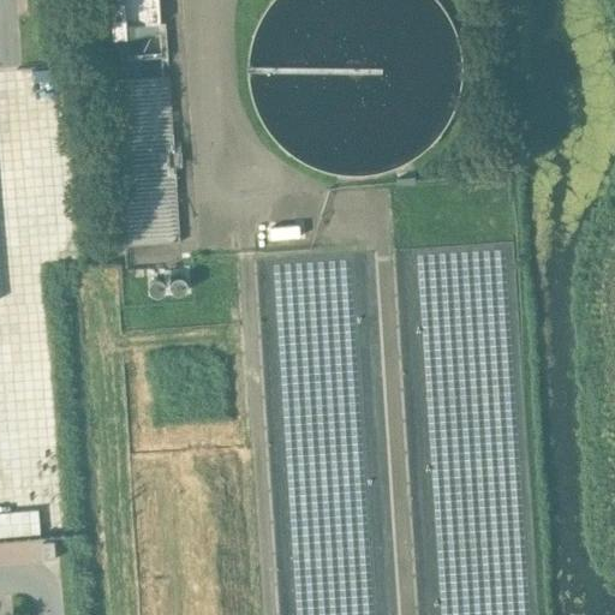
[(161,23),(159,0),(111,0),(114,37),(127,36),(126,25),(161,23)]
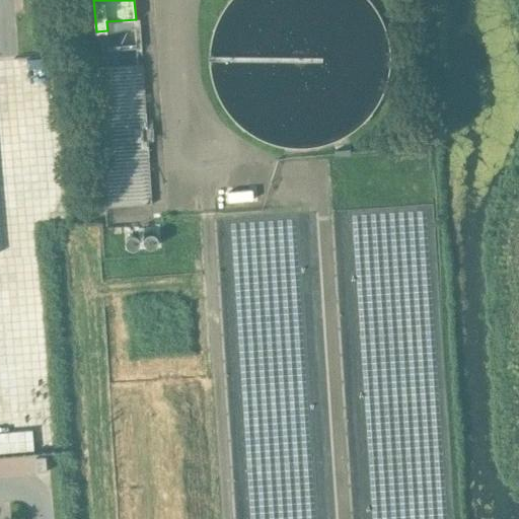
[(152,141),(148,62),(116,64),(121,149),(142,148),(142,142),(152,141)]
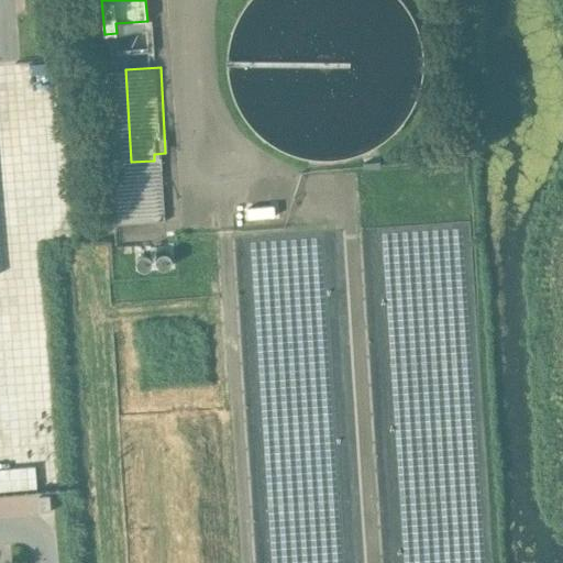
[(367,230),(371,274),(385,273),(382,229),(367,230)]
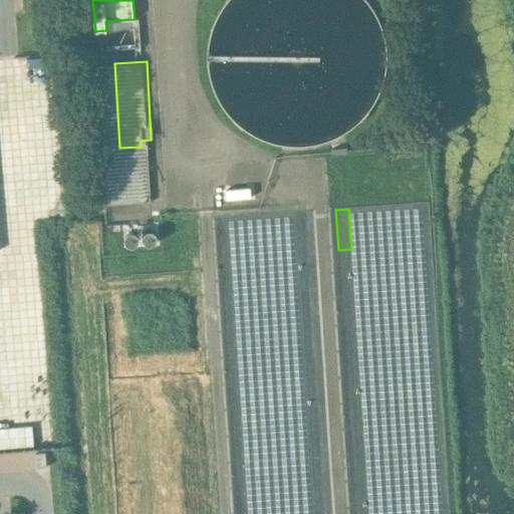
[(0,452),(34,449),(36,449),(32,405),(0,407),(0,452)]
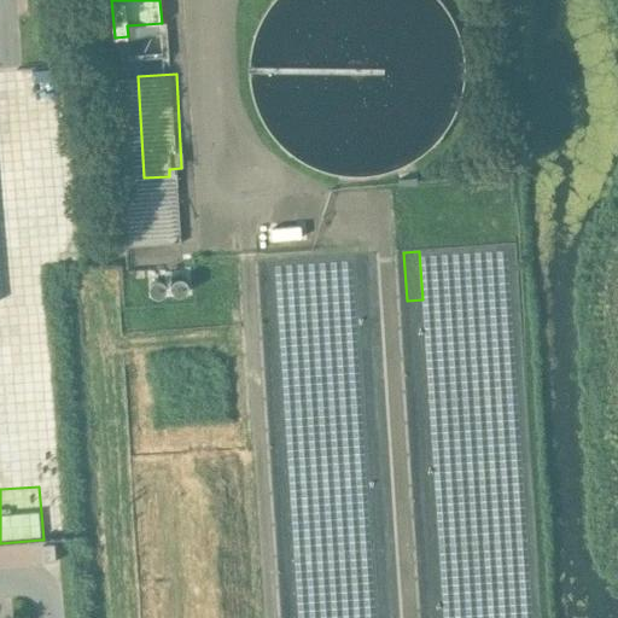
[(45,563),(57,561),(54,543),(44,544),(45,563)]
